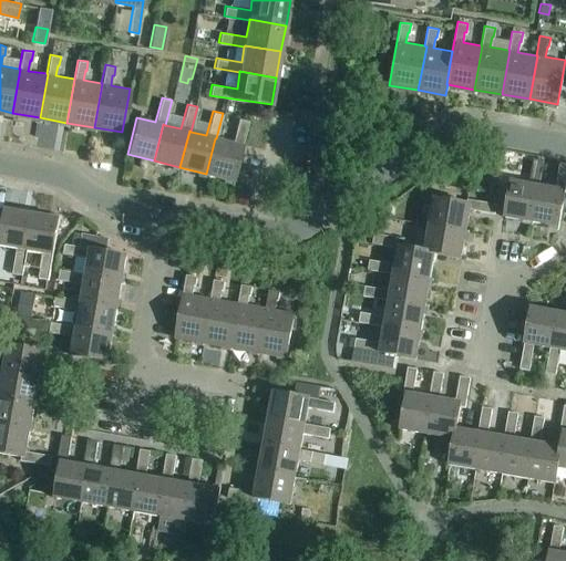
[(215,138),(206,174),(233,180),(248,120),(238,117),(232,142),(216,138),(215,138)]
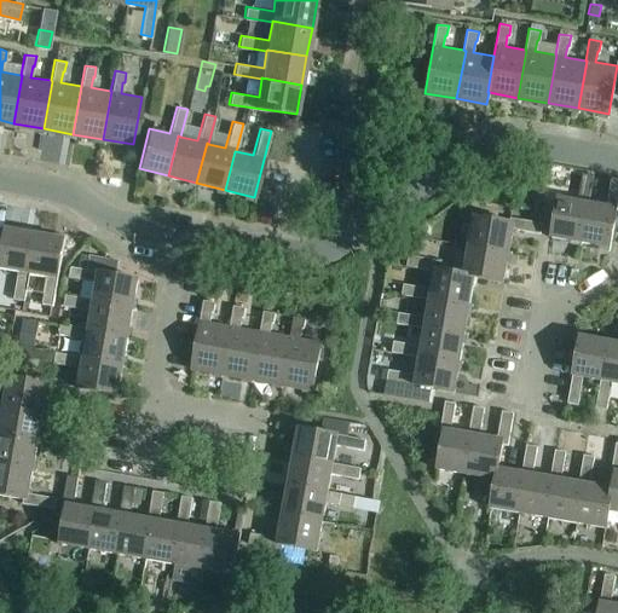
[(549,235),(579,240),(587,200),(588,201),(593,173),(582,171),(577,198),(556,195),(549,235)]
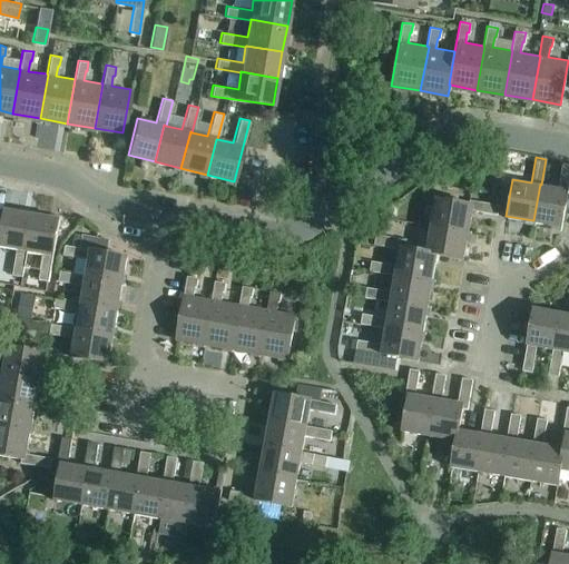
[(540,184),(533,220),(561,226),(568,178),(568,162),(562,161),(558,187),(541,185),(540,184)]
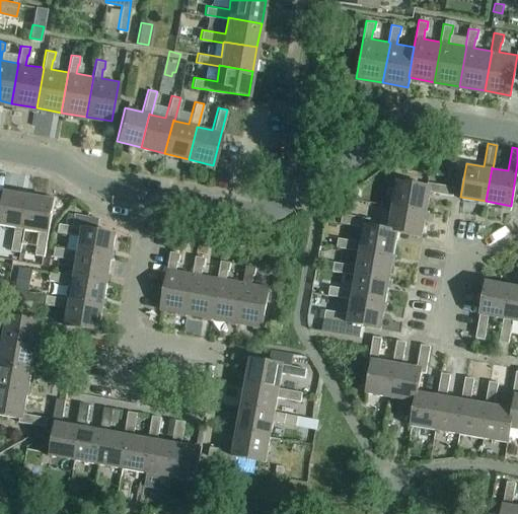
[(396,178),(392,204),(426,210),(429,190),(452,194),(454,185),(427,180),(427,184),(396,178)]
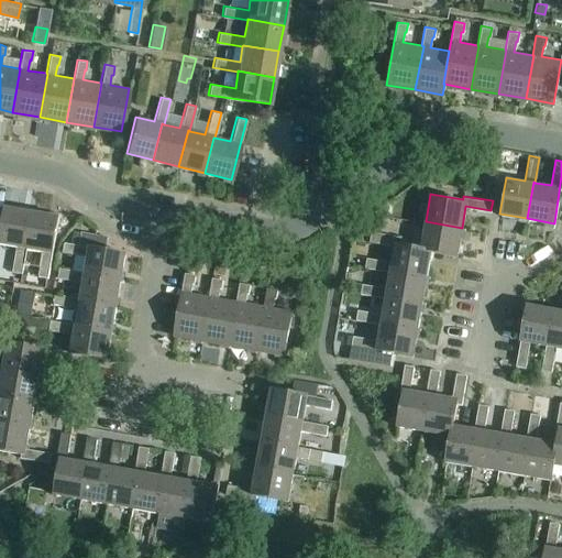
[(22,272),(26,247),(24,247),(31,210),(4,205),(0,229),(0,241),(17,244),(12,270),(22,272)]
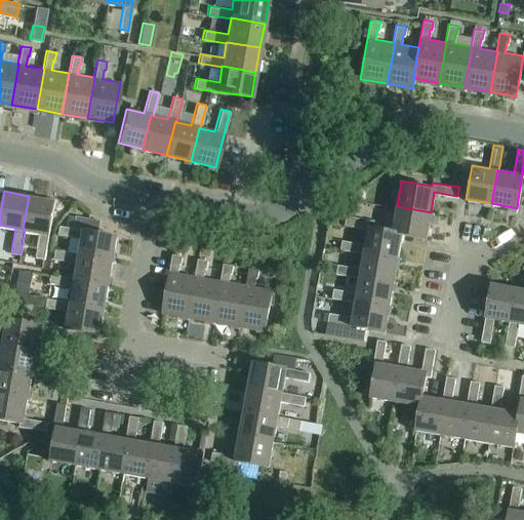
[(23,230),(25,230),(39,232),(35,255),(44,257),(54,200),(29,196),(23,230)]
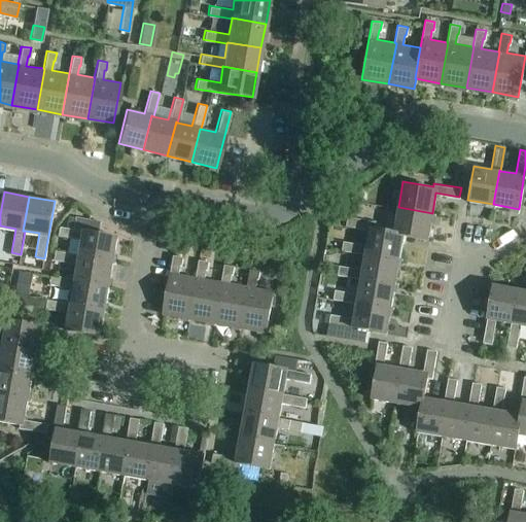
[(404,233),(404,234),(428,239),(432,213),(398,207),(394,231),(394,232),(404,233)]
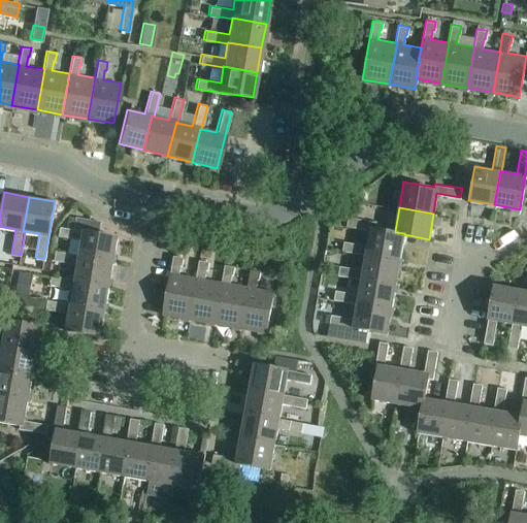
[(329,222),(369,229),(370,227),(374,227),(375,220),(348,216),(348,217),(331,214),(329,222)]
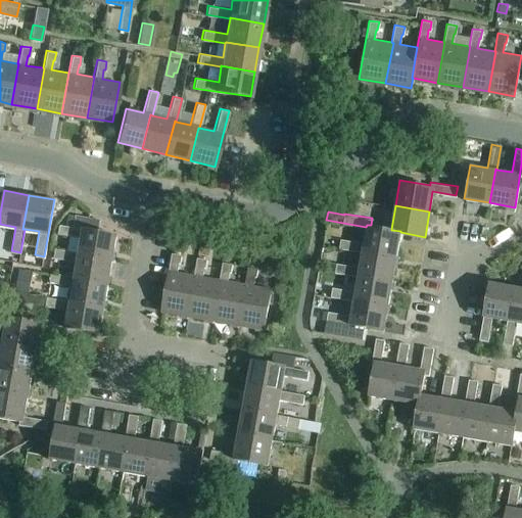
[(111,259),(116,233),(97,230),(99,219),(75,214),(73,226),(64,224),(59,223),(57,232),(81,236),(79,251),(78,252),(111,259)]
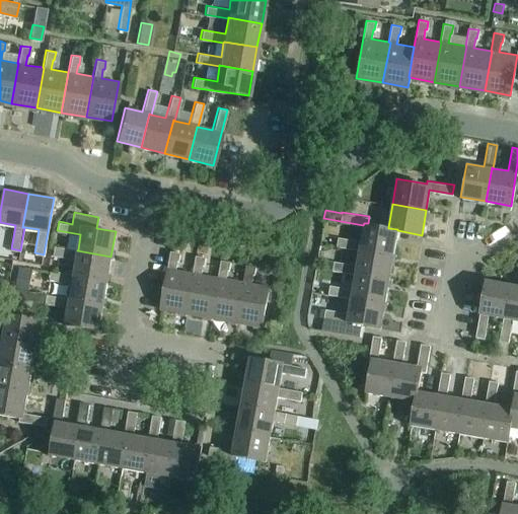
[(320,242),(359,249),(359,247),(393,253),(397,230),(397,229),(388,228),(388,227),(368,223),(364,223),(363,225),(361,240),(321,233),(320,242)]
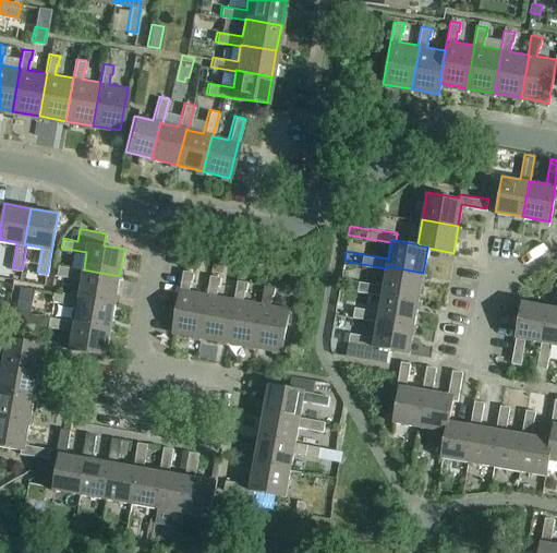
[(82,278),(79,293),(79,296),(114,302),(119,276),(83,269),(84,268),(59,264),(57,274),(82,278)]
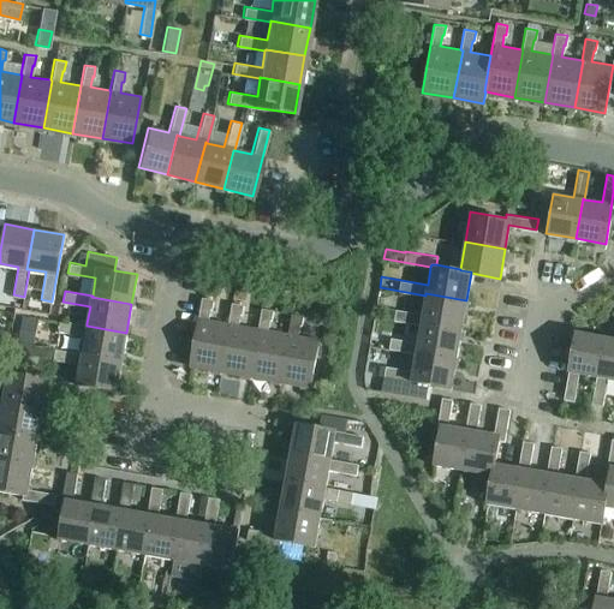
[(393,320),(421,324),(421,322),(460,329),(466,300),(425,293),(425,296),(423,312),(395,308),(393,320)]
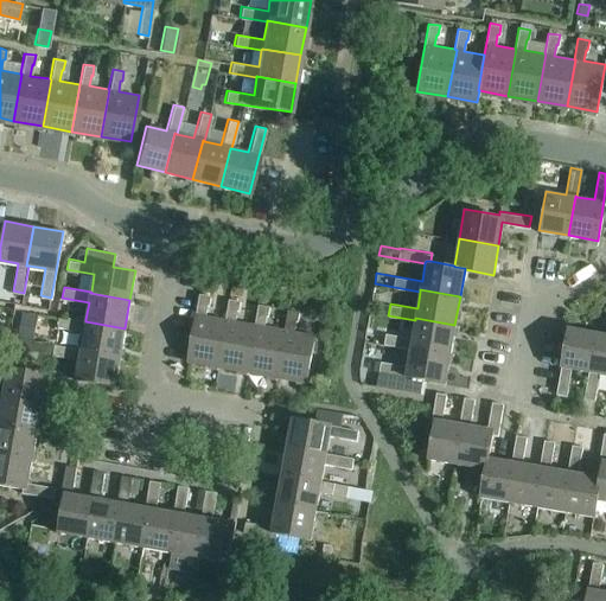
[(186,359),(217,365),(225,318),(224,318),(205,314),(206,304),(209,304),(210,294),(199,292),(186,359)]
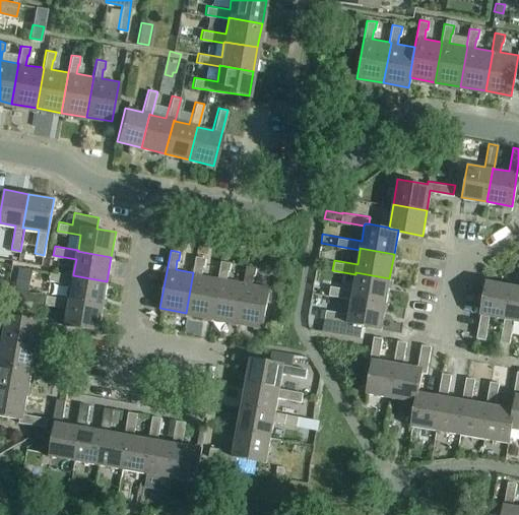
[(186,313),(211,317),(218,277),(217,276),(201,273),(202,264),(204,265),(205,256),(195,255),(192,272),(193,272),(186,313)]
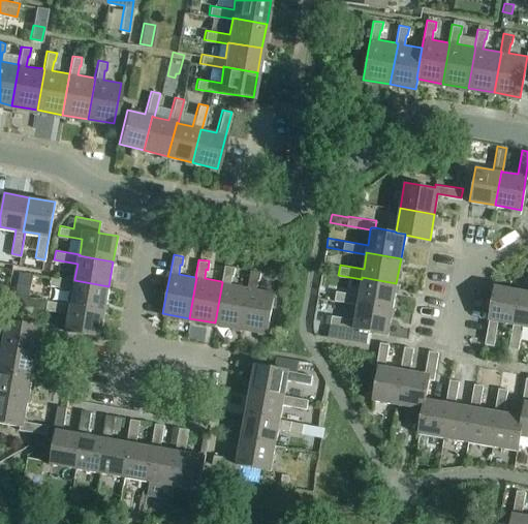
[(215,322),(241,328),(248,286),(247,286),(229,283),(231,274),(233,274),(235,266),(224,264),(221,281),(222,282),(215,322)]
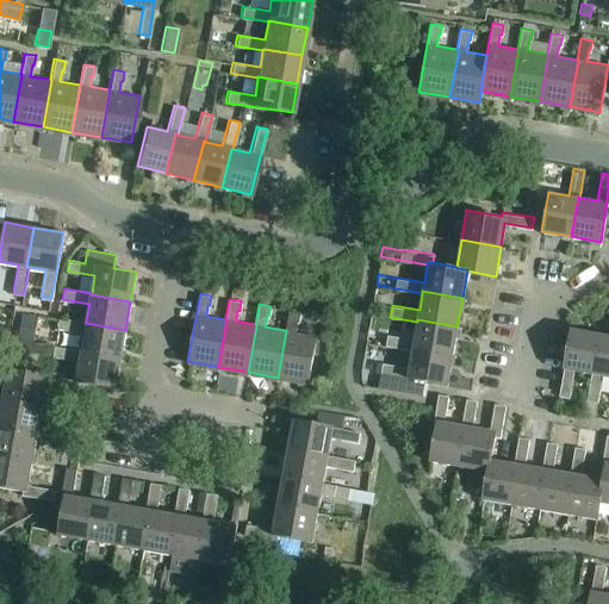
[(286,330),(278,378),(308,383),(316,335),(294,331),(297,321),(298,322),(300,311),(289,310),(285,330),(286,330)]
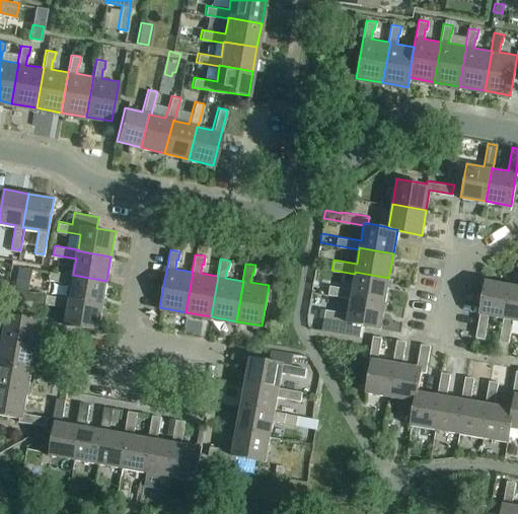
[(27,289),(31,268),(18,266),(15,287),(27,289)]
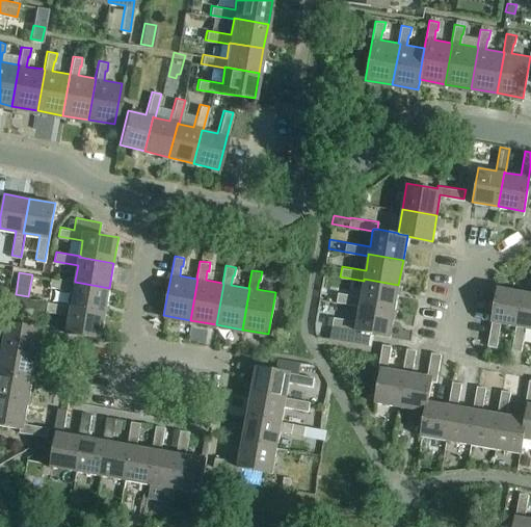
[(74,290),(71,305),(71,306),(105,312),(109,288),(75,282),(75,280),(51,275),(50,286),(74,290)]
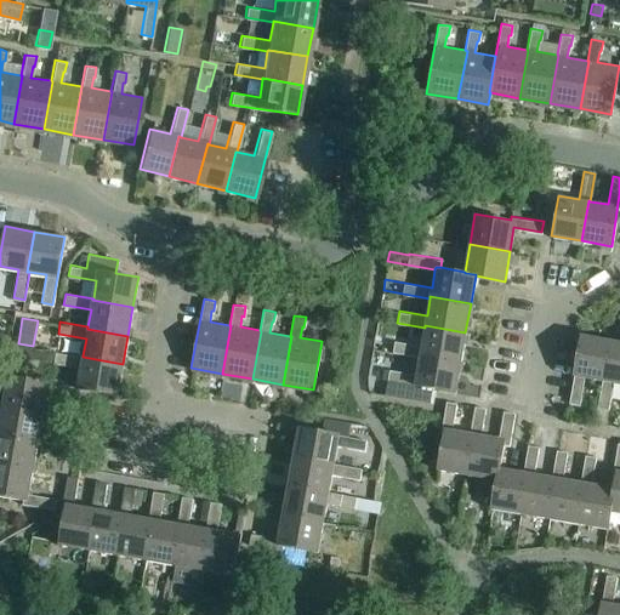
[(392,351),(420,356),(420,354),(460,362),(465,332),(425,325),(425,328),(422,345),(394,340),(392,351)]
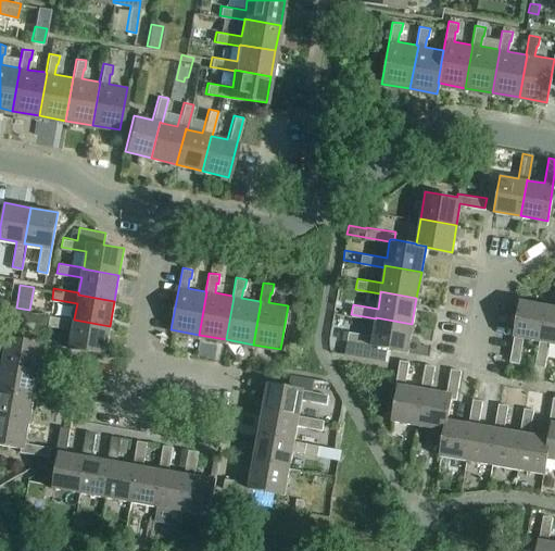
[(522,337),(539,340),(540,340),(546,304),(519,299),(508,360),(518,362),(522,337)]
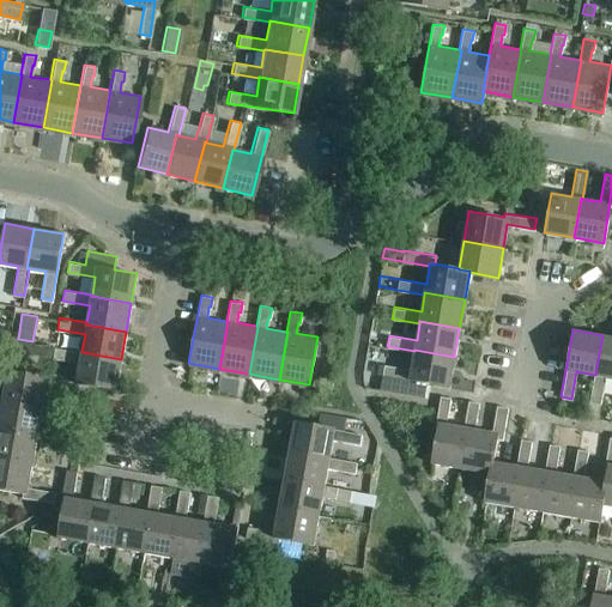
[(595,375),(594,375),(589,401),(600,404),(605,376),(611,377),(611,337),(603,335),(595,375)]
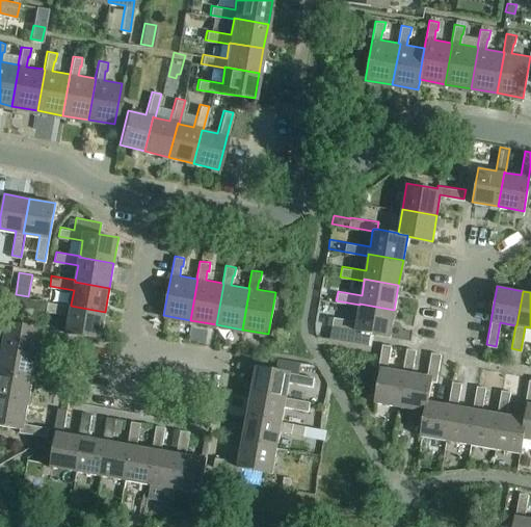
[(71,306),(71,305),(47,300),(46,310),(70,314),(67,332),(101,338),(105,312),(71,306)]
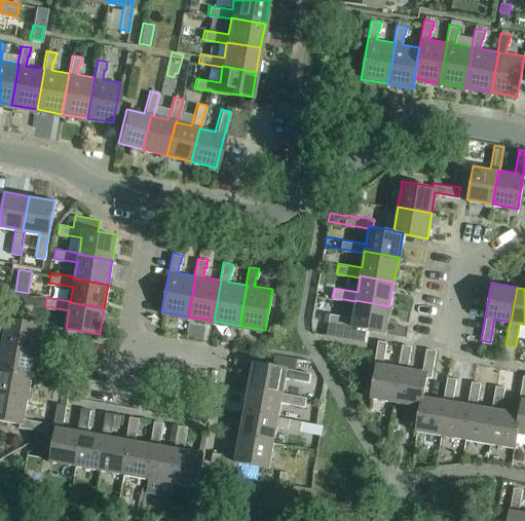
[(355,300),(355,301),(352,317),(329,312),(326,333),(348,337),(350,325),(385,331),(389,306),(355,300)]
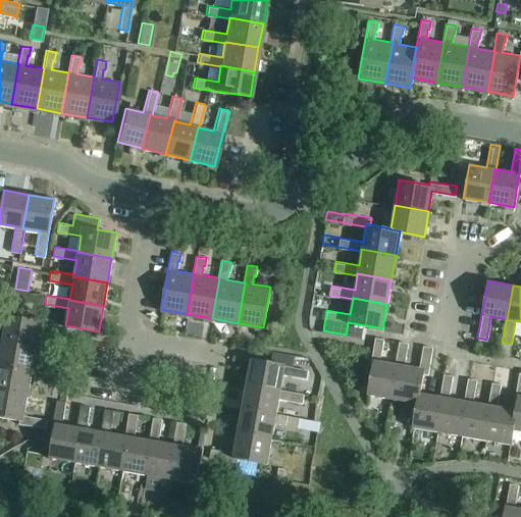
[(0,322),(5,324),(2,339),(2,340),(36,346),(40,321),(0,313),(0,322)]
